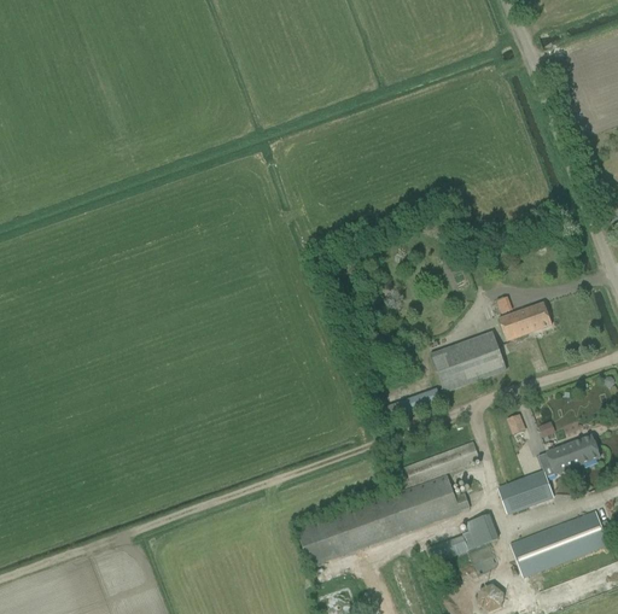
[(503,313),(514,308),(509,294),(499,299),(503,313)]
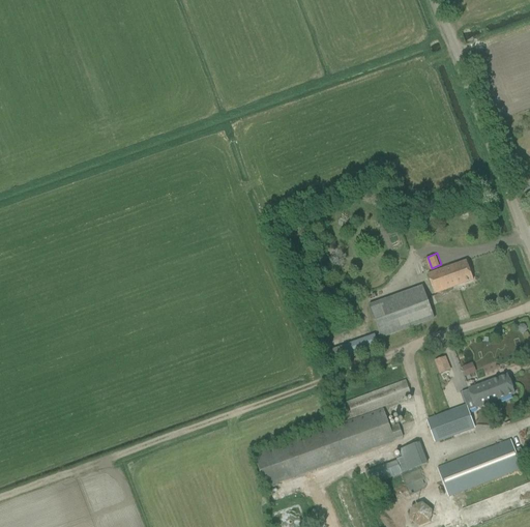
[(458,262),(428,272),(434,292),(473,277),(467,259),(458,262)]
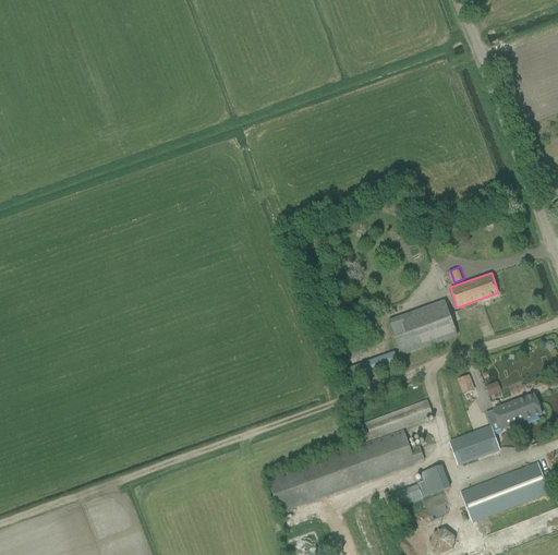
[(388,320),(401,356),(458,335),(445,299),(388,320)]
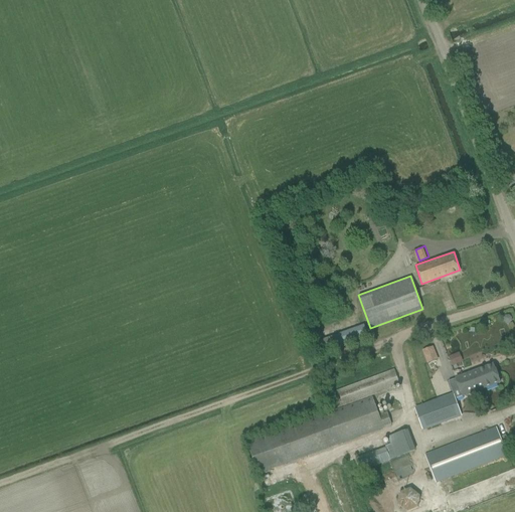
[(323,353),(369,336),(364,323),(318,340),(323,353)]
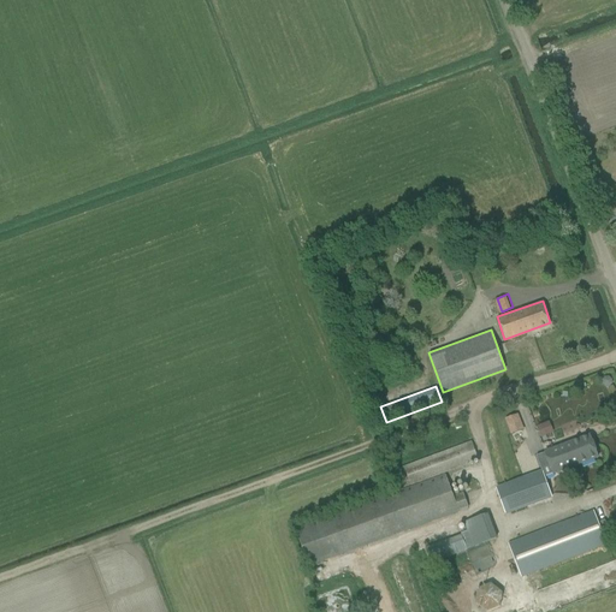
[(520,411),(505,416),(511,432),(525,427),(520,411)]
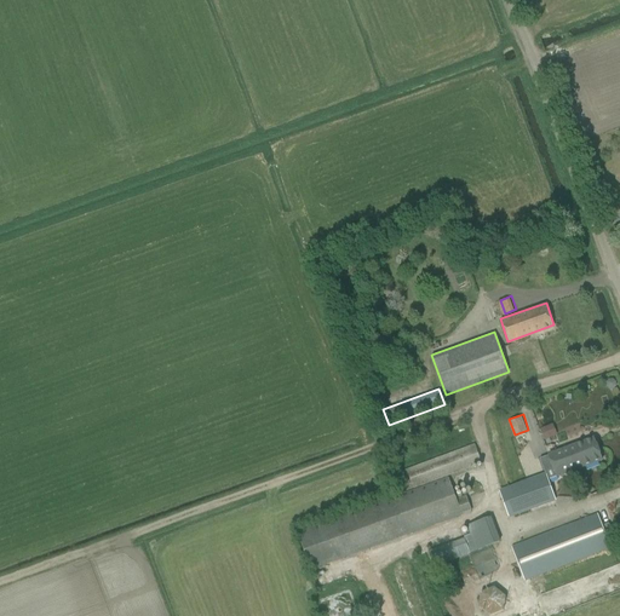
[(544,437),(557,432),(552,421),(540,426),(544,437)]
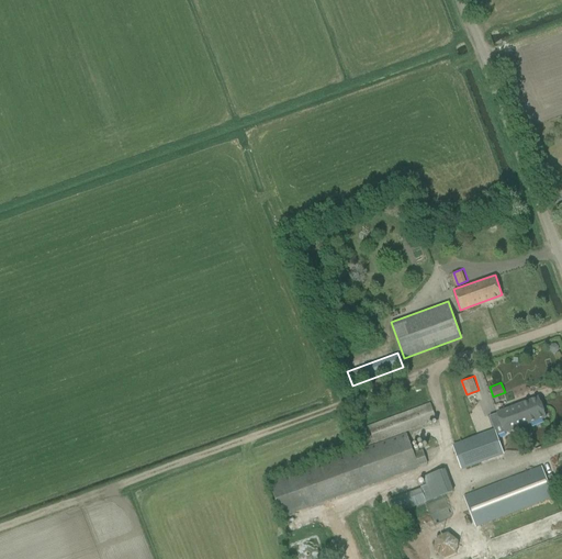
[(546,415),(539,395),(528,400),(489,414),(493,425),(501,422),(504,431),(536,418),(546,415)]
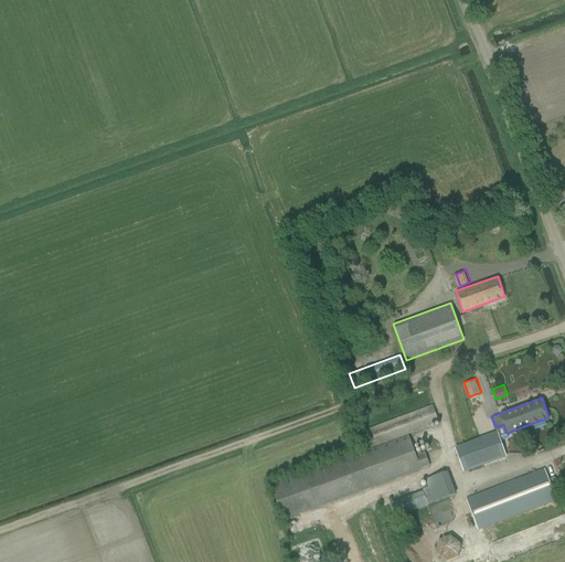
[(368,448),(439,421),(433,404),(361,431),(368,448)]
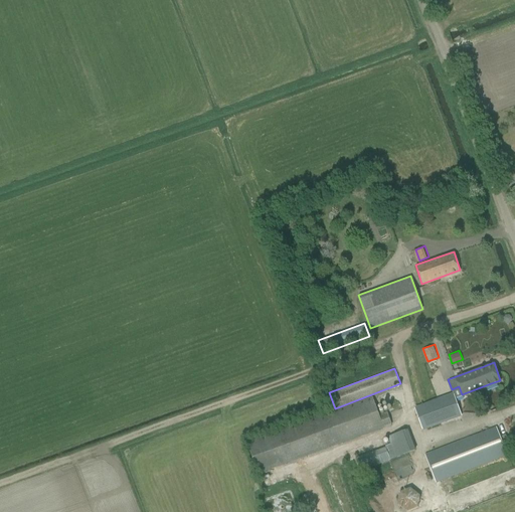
[(422,429),(462,414),(454,391),(414,405),(422,429)]
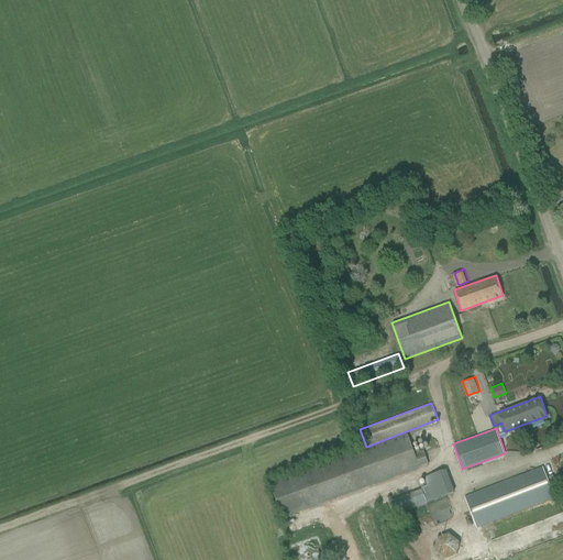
[(282,517),(376,483),(429,463),(422,446),(414,449),(407,432),(269,483),(282,517)]
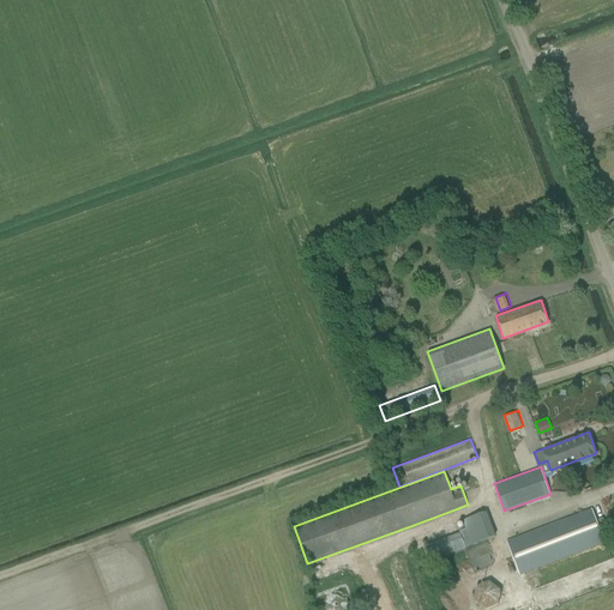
[(593,507),(585,509),(583,503),(576,507),(577,513),(506,539),(519,573),(605,541),(593,507)]
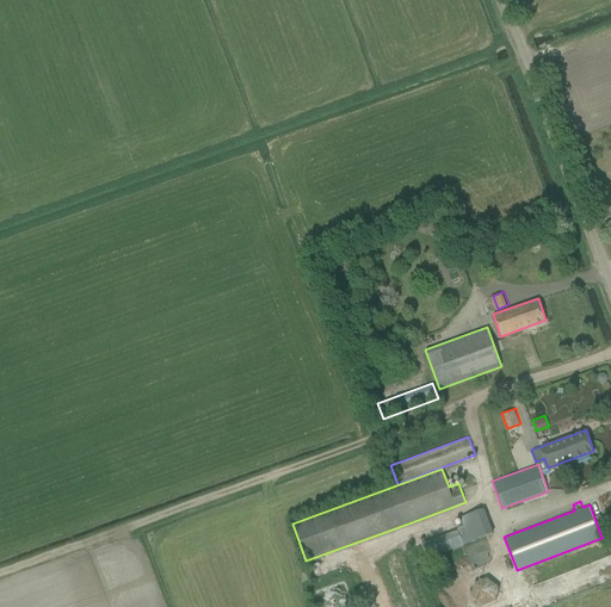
[(434,552),(493,534),(485,508),(457,516),(461,527),(430,537),(434,552)]
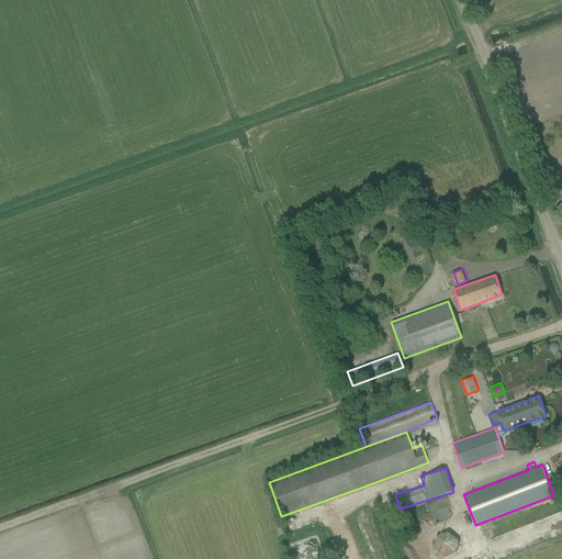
[(458,532),(437,533),(438,554),(458,552),(458,532)]
